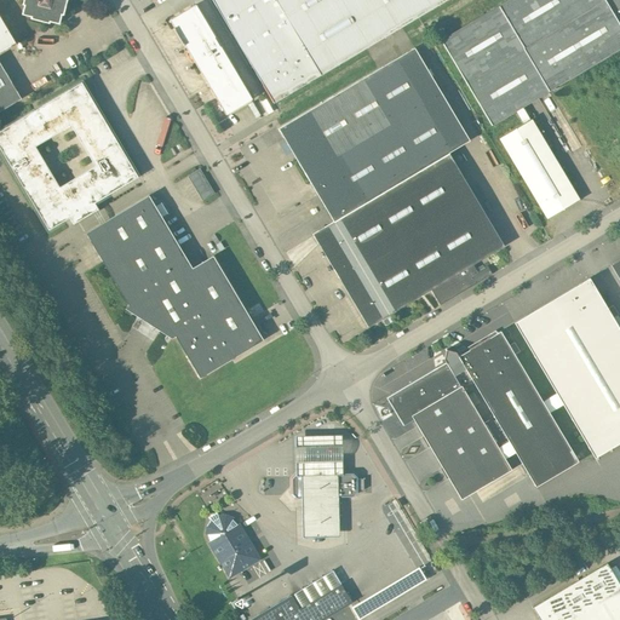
[(67,0),(24,0),(21,15),(61,26),(67,0)]
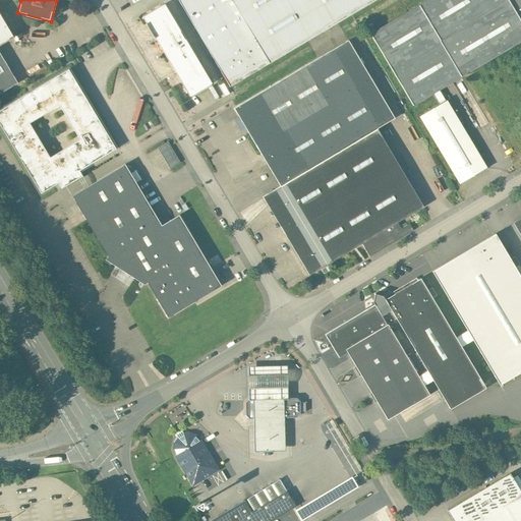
[(178,0),(230,87),(375,0),(178,0)]
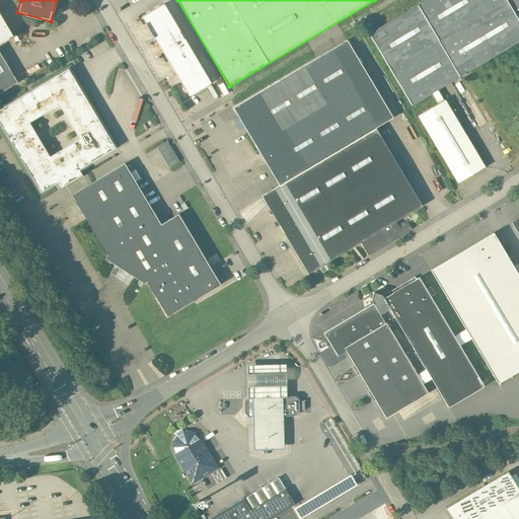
[(479,0),(426,0),(369,34),(412,105),(432,93),(437,90),(462,75),(462,76),(465,75),(465,73),(518,41),(518,21),(506,0),(487,11),(479,0)]
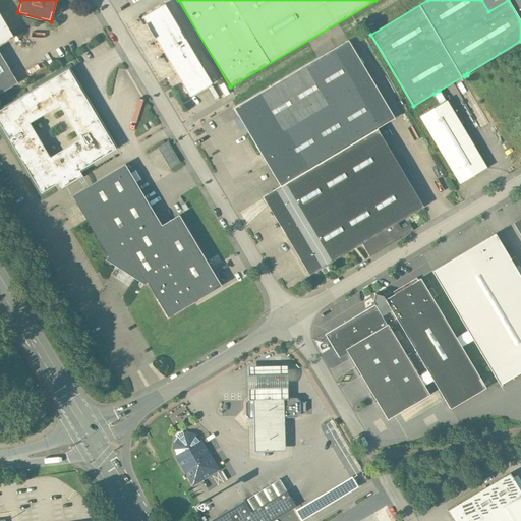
[(481,0),(488,11),(508,0),(481,0)]
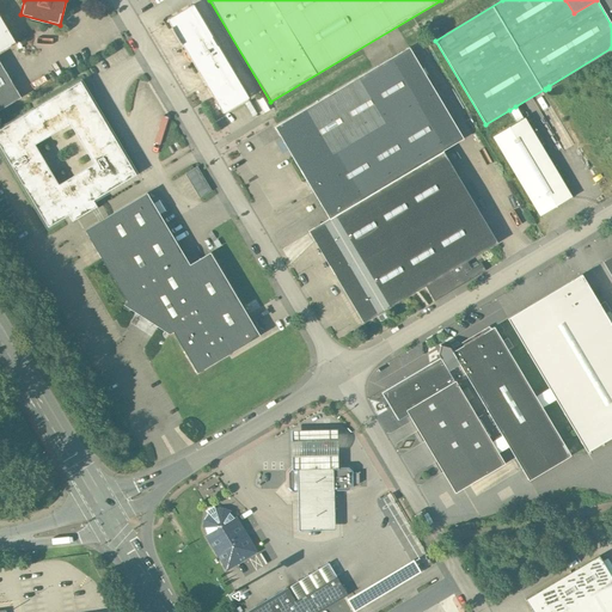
[(611,0),(597,0),(611,25),(611,0)]
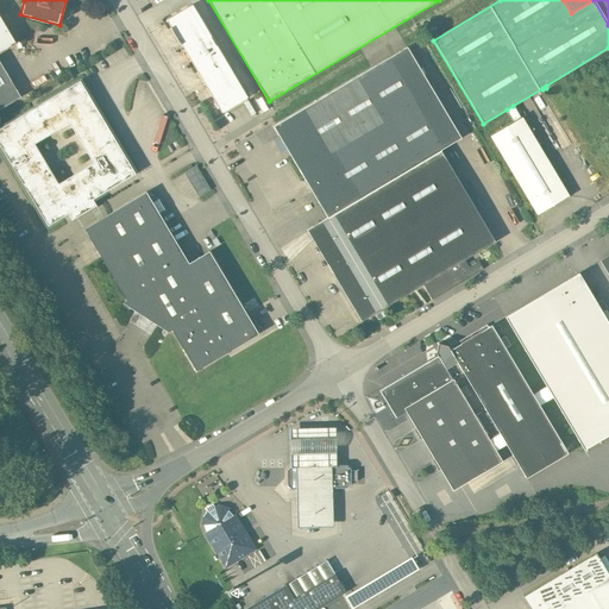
[(215,46),(211,37),(192,5),(167,20),(174,33),(186,51),(184,52),(183,54),(188,62),(189,62),(190,61),(221,113),(248,98),(217,45),(215,46)]
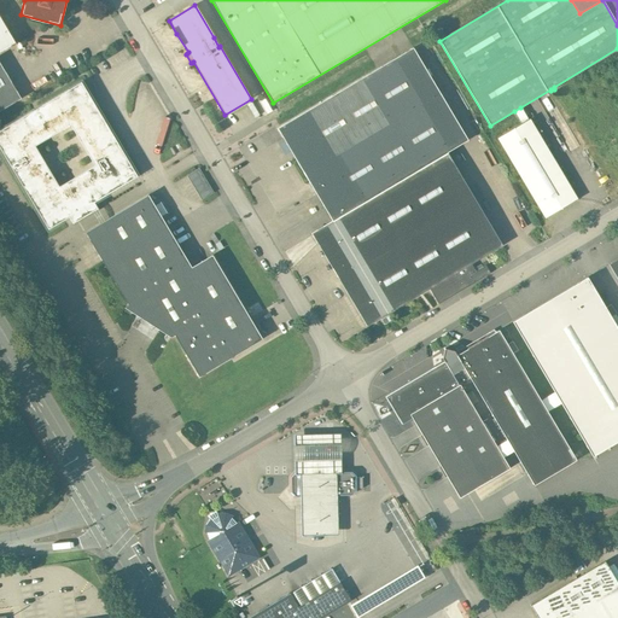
[(0,17),(0,53),(16,45),(13,39),(0,17)]
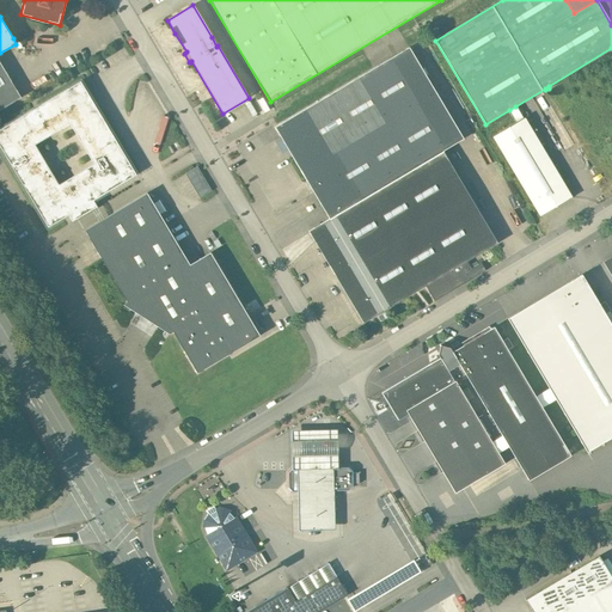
[(409,48),(275,128),(330,219),(308,232),(310,232),(444,151),(464,139),(409,48)]
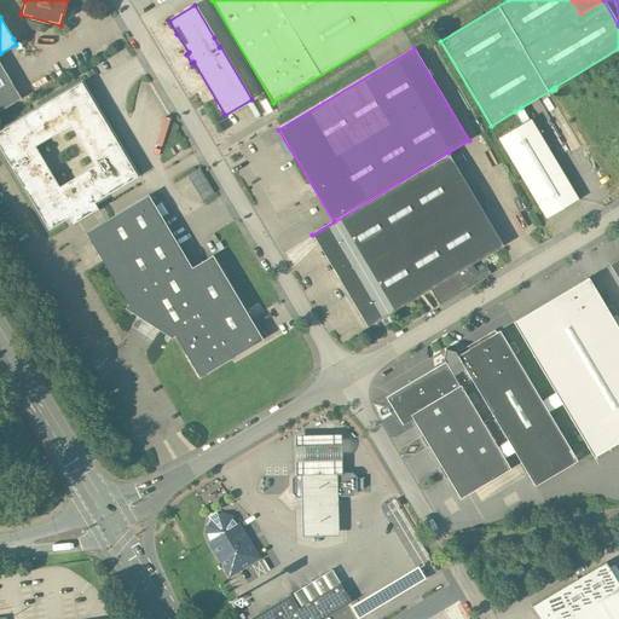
[(0,63),(0,111),(21,99),(0,63)]
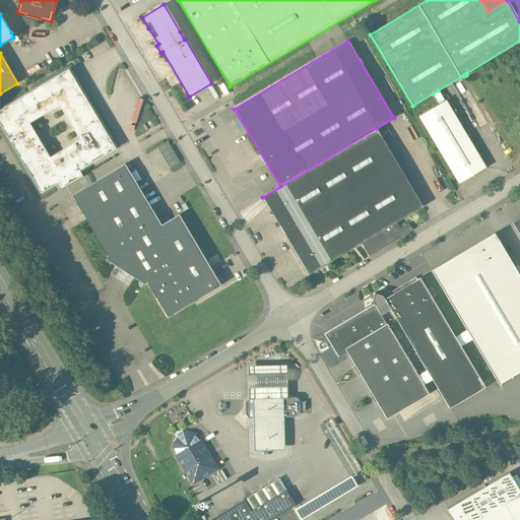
[(78,171),(116,148),(68,69),(0,109),(0,125),(40,194),(58,183),(61,188),(81,176),(78,171)]
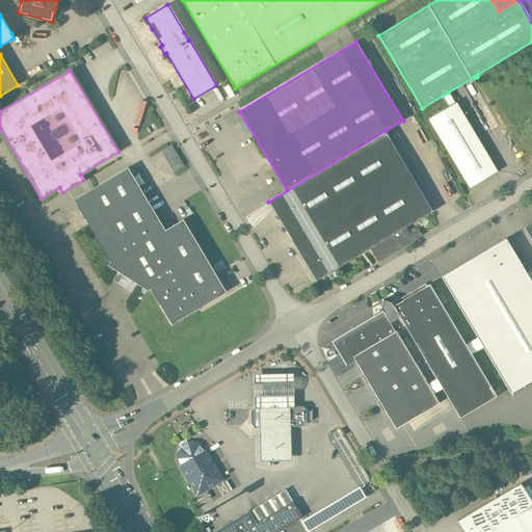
[(455,103),(448,92),(443,96),(449,106),(455,103)]
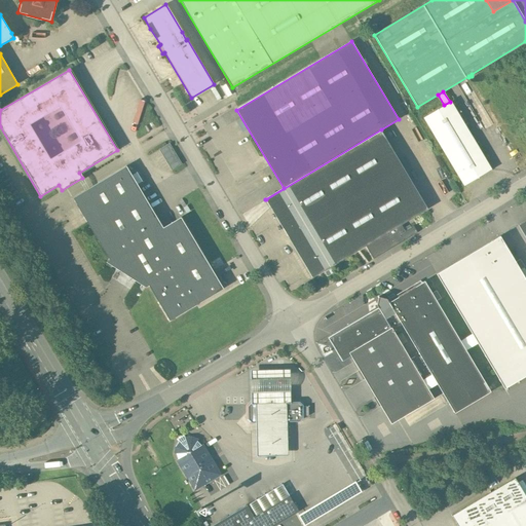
[(491,170),(461,119),(450,102),(444,105),(423,117),(464,186),(491,170)]
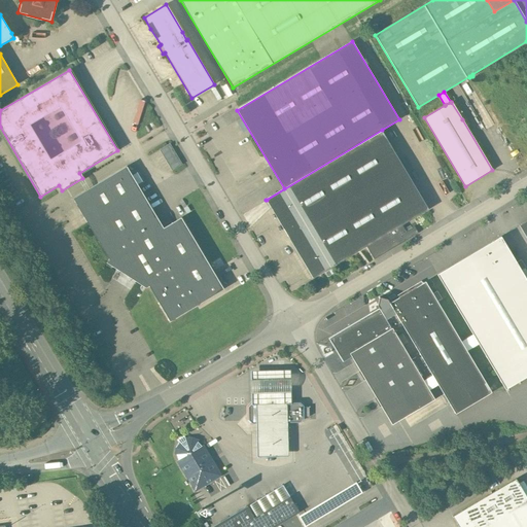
[(382,130),(267,200),(313,278),(346,258),(366,246),(402,225),(428,209),(382,130)]
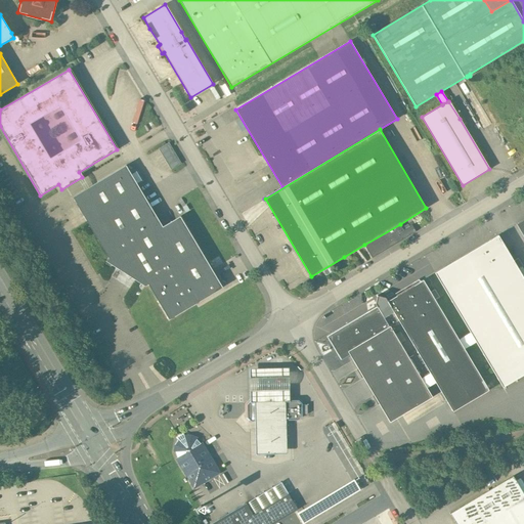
[(180,162),(169,142),(159,148),(171,170),(181,164),(180,162)]
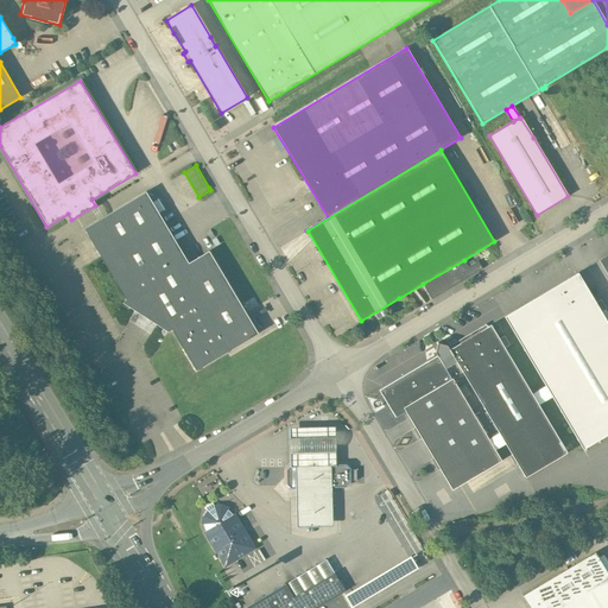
[(84,229),(126,301),(122,303),(169,331),(172,330),(196,371),(227,352),(258,334),(209,251),(189,264),(146,192),(84,229)]
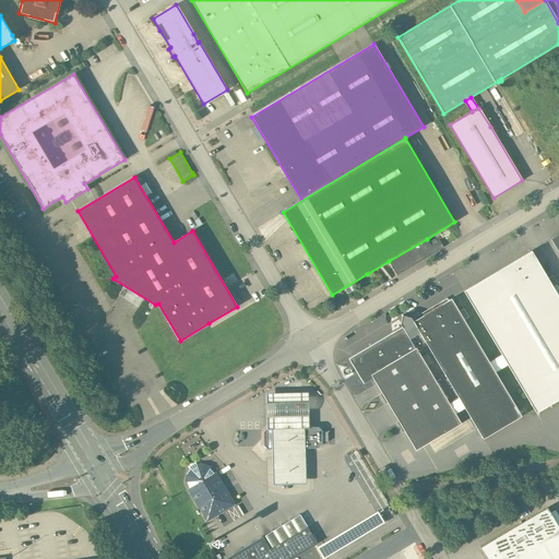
[(427,239),(389,261),(396,275),(443,248),(439,240),(430,246),(427,239)]
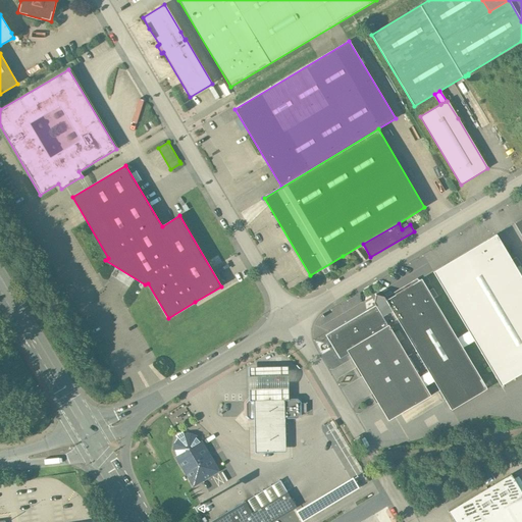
[(521,278),(496,235),(433,271),(501,385),(521,372),(521,278)]
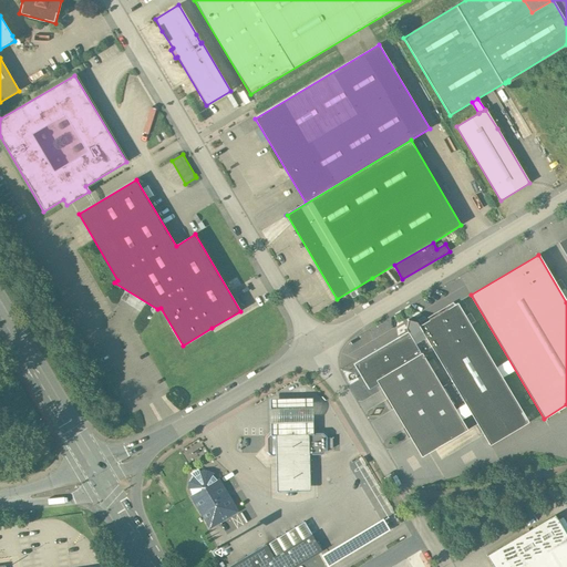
[(422,353),(456,411),(466,404),(490,445),(529,423),(457,303),(419,326),(418,322),(409,320),(406,329),(408,332),(409,332),(421,353),(422,353)]
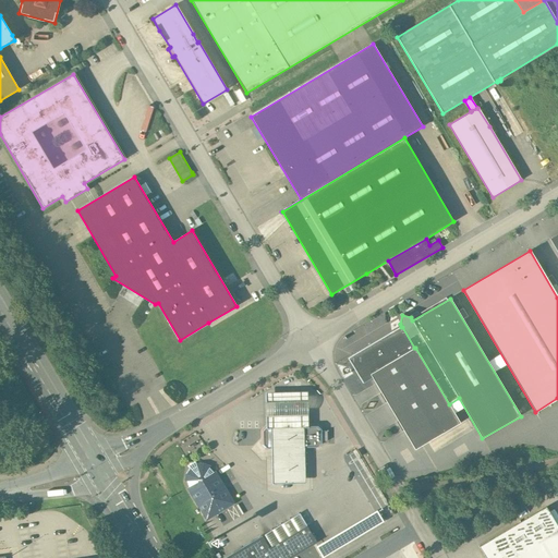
[(372,346),(354,355),(355,358),(354,362),(352,363),(363,383),(363,384),(373,378),(371,374),(414,348),(402,327),(401,327),(372,346)]
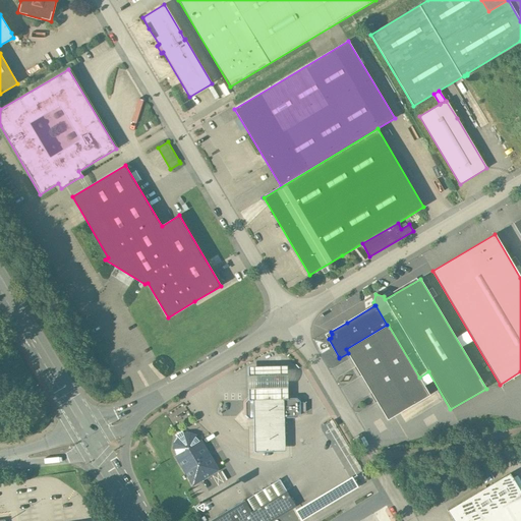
[(346,349),(348,353),(388,420),(429,395),(419,378),(388,325),(387,325),(346,349)]
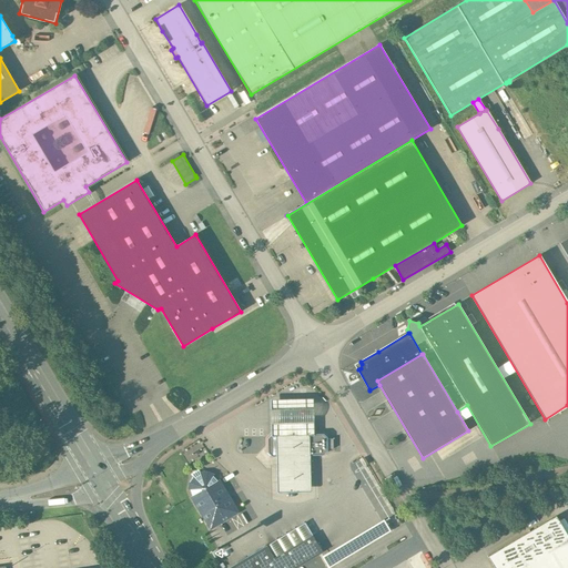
[(271,399),(272,436),(313,435),(313,399),(271,399)]
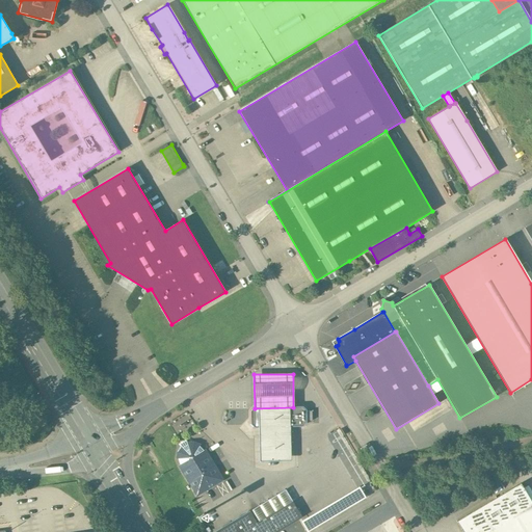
[(293,407),(255,408),(251,411),(251,424),(255,427),(259,427),(290,426),(302,426),(306,423),(306,409),(302,406),(293,407)]
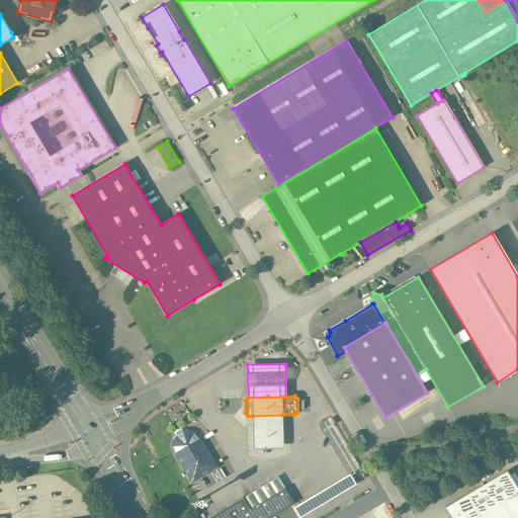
[(282,415),(252,416),(253,449),(283,448),(282,415)]
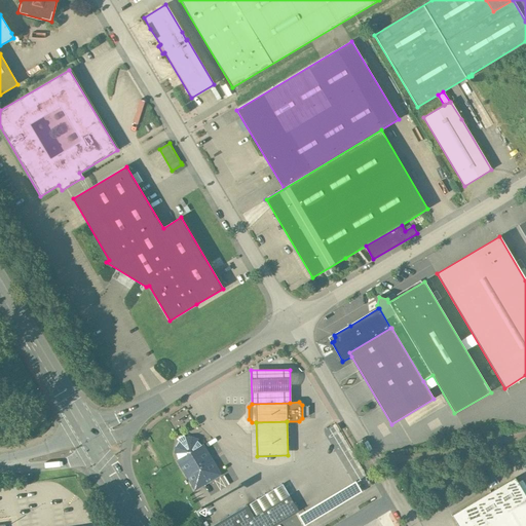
[(194,488),(219,474),(204,450),(200,444),(197,441),(191,439),(186,440),(185,436),(177,440),(180,443),(177,448),(177,452),(177,455),(178,459),(181,463),(181,464),(194,488)]
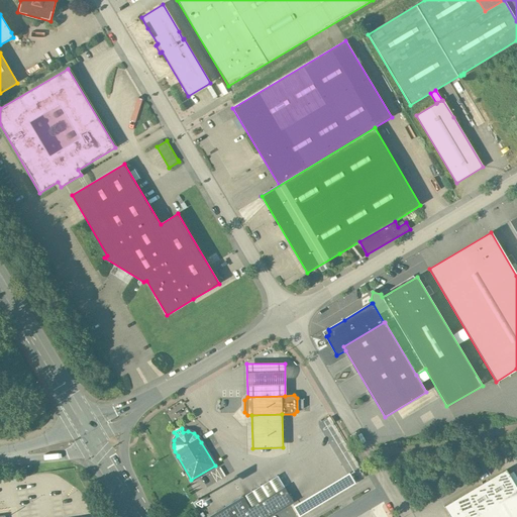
[(516,516),(516,489),(506,470),(444,507),(449,516),(516,516)]
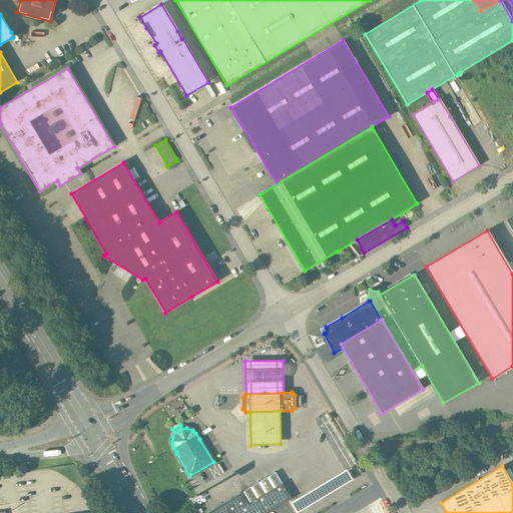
[(275,472),(240,493),(247,504),(282,483),(275,472)]
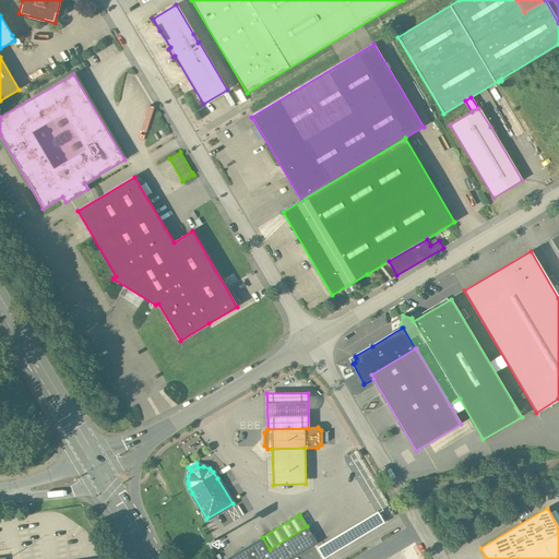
[(262,537),(226,558),(290,558),(316,545),(318,544),(312,535),(307,526),(270,549),(262,537)]
